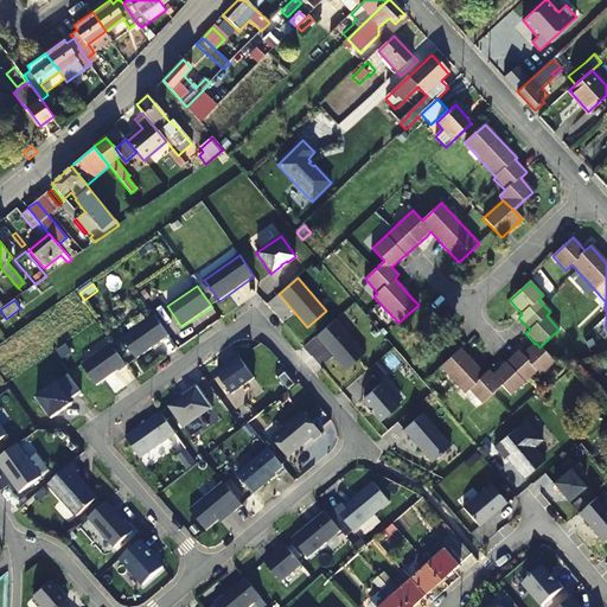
[(170,337),(155,315),(122,339),(138,359),(170,337)]
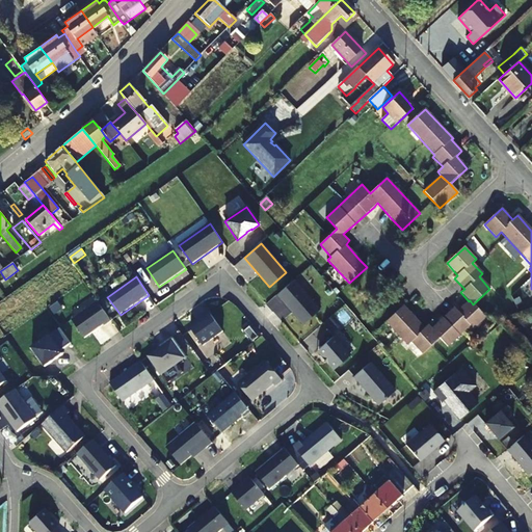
[(320,311),(295,278),(276,295),(303,325),(320,311)]
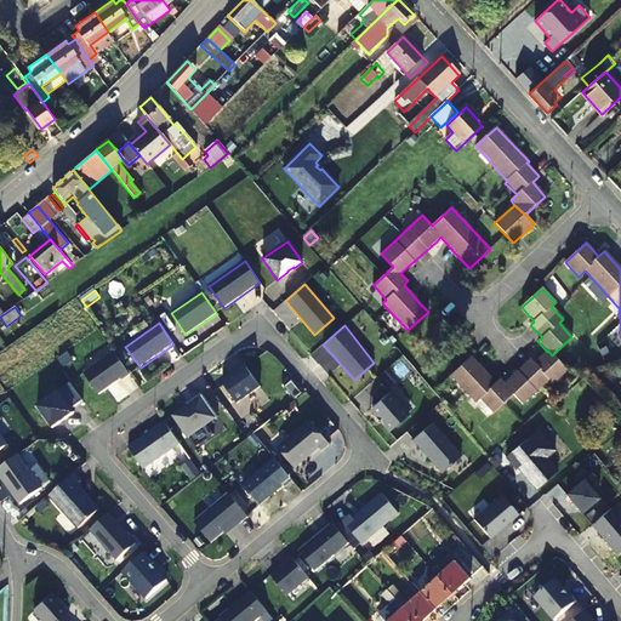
[(568,371),(552,355),(548,351),(547,352),(535,364),(530,359),(524,365),(505,383),(500,380),(495,383),(490,379),(471,357),(450,376),(476,403),(479,400),(493,414),(513,396),(522,405),(548,381),(553,385),(568,371)]
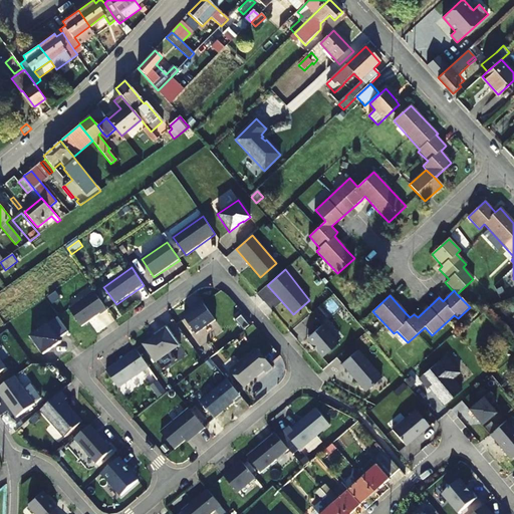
[(108,310),(94,292),(69,309),(82,327),(100,314),(101,315),(108,310)]
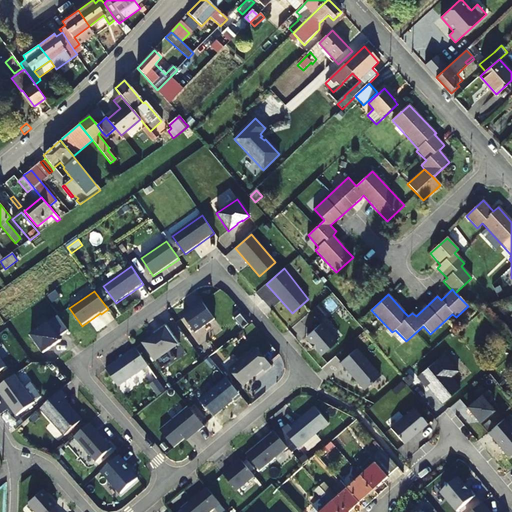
[(184,317),(196,332),(215,319),(203,301),(196,306),(196,307),(184,317)]
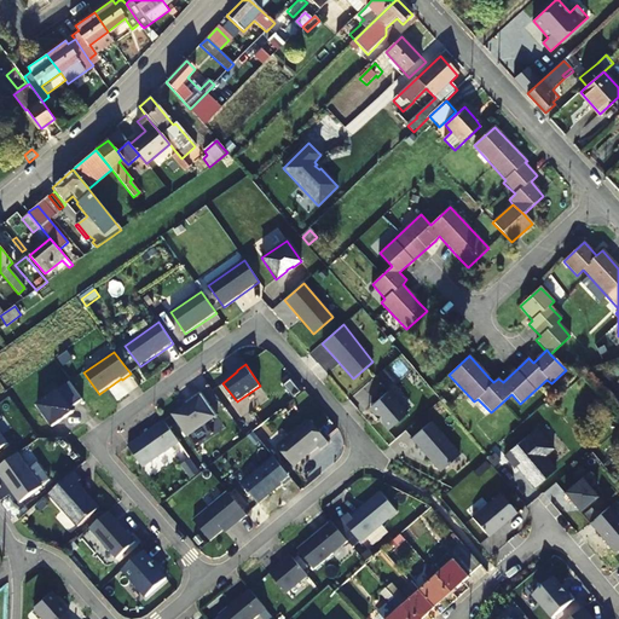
[(387,388),(393,382),(383,370),(377,376),(387,388)]
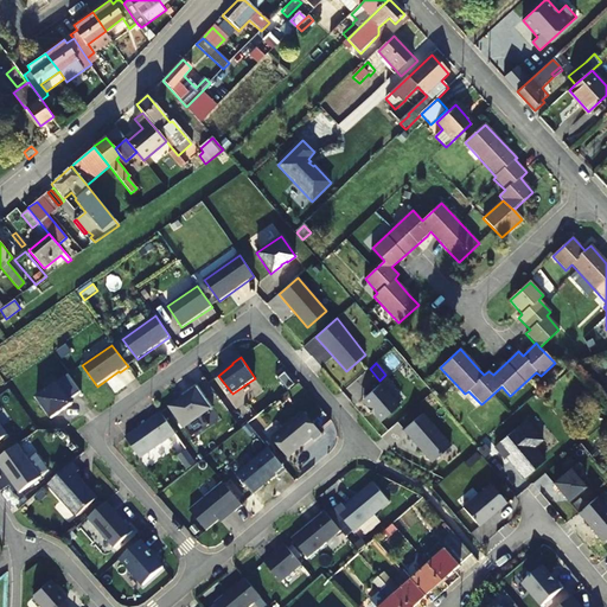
[(70,401),(82,393),(70,375),(37,398),(51,419),(72,404),(70,401)]
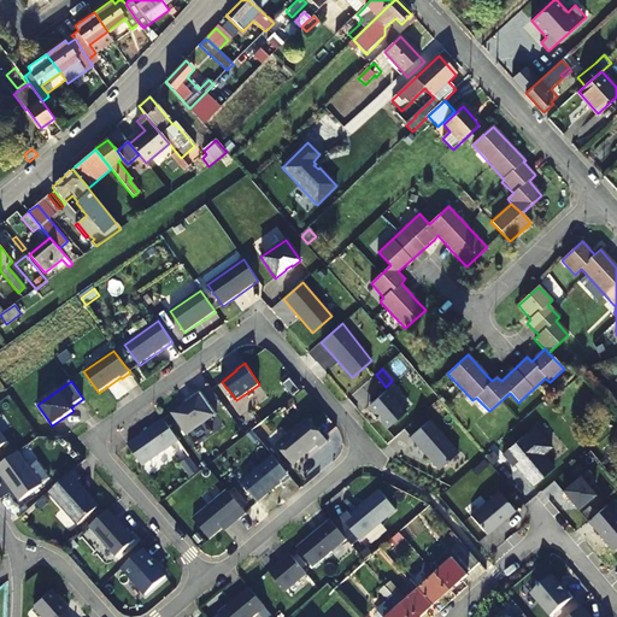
[(213,432),(206,422),(217,415),(201,391),(186,403),(187,405),(172,413),(188,435),(189,434),(197,444),(213,432)]
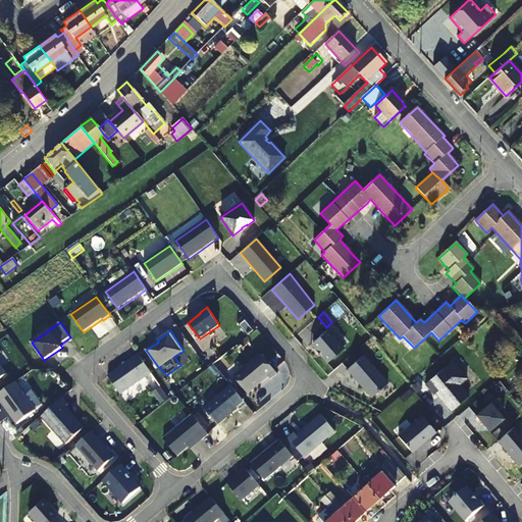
[(327,363),(344,349),(327,330),(312,343),(323,355),(321,357),(327,363)]
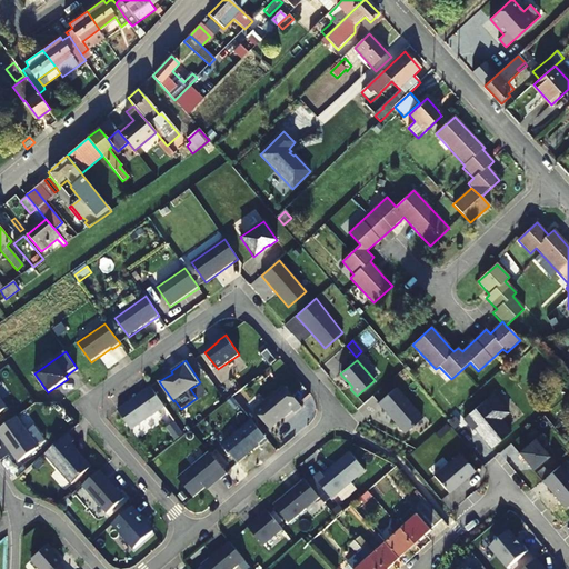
[(339,376),(350,389),(352,387),(340,373),(339,376)]
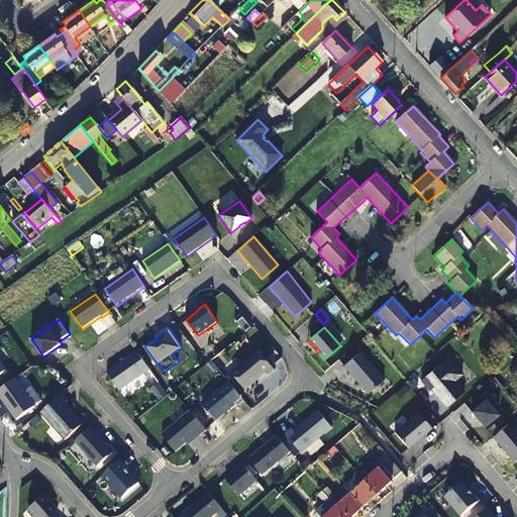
[(275,370),(259,350),(232,374),(245,390),(266,373),(268,376),(275,370)]
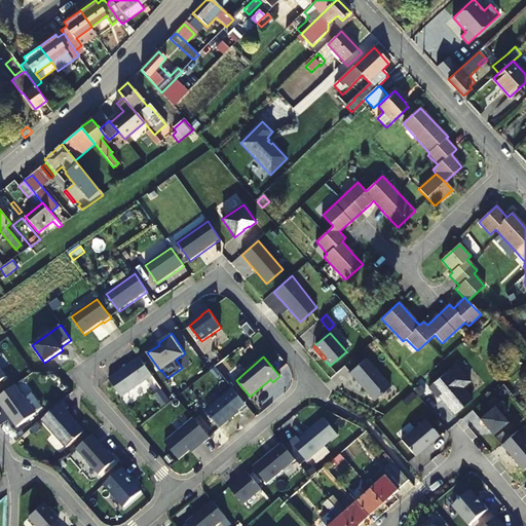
[(122,398),(152,376),(140,358),(109,379),(122,398)]
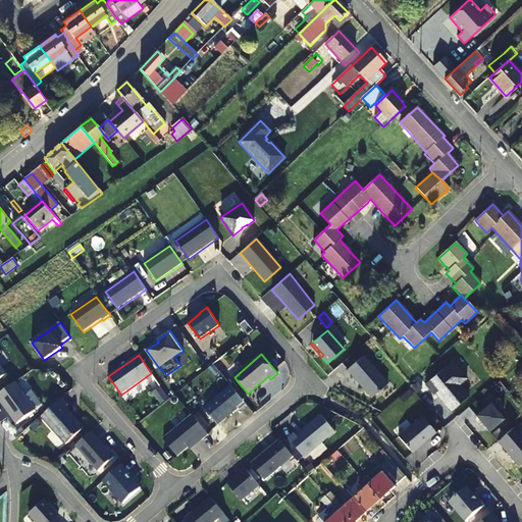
[(363,356),(347,370),(371,398),(387,383),(363,356)]
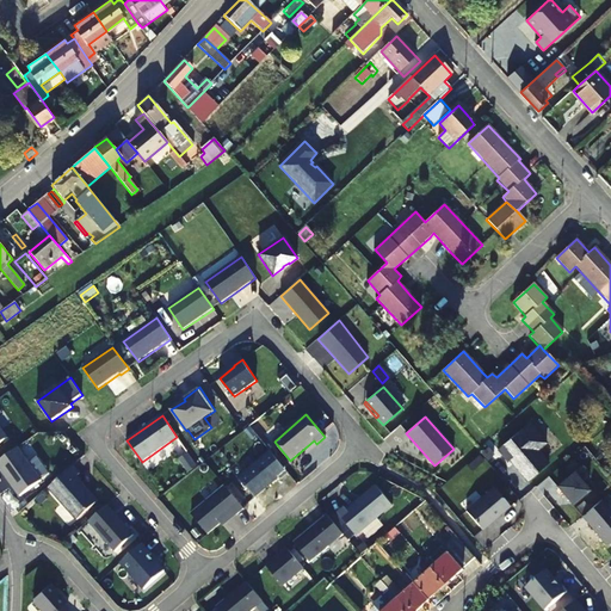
[(547,444),(529,424),(498,450),(507,463),(510,461),(528,482),(549,464),(537,451),(547,444)]
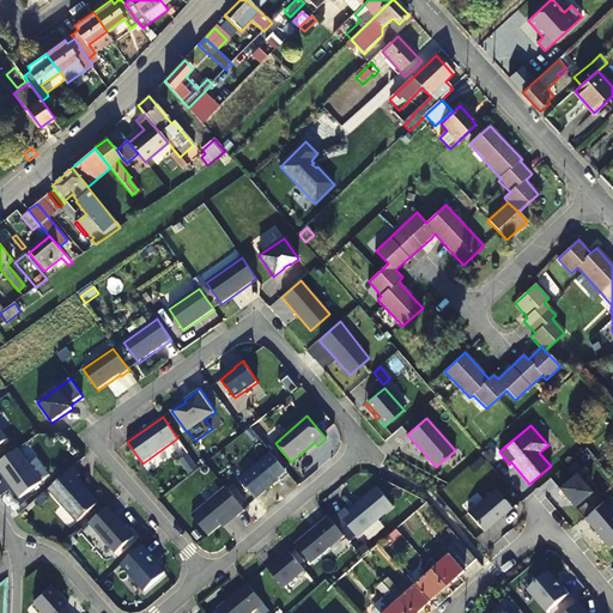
[(43,483),(19,449),(0,462),(0,469),(11,484),(12,484),(14,487),(14,489),(22,498),(43,483)]
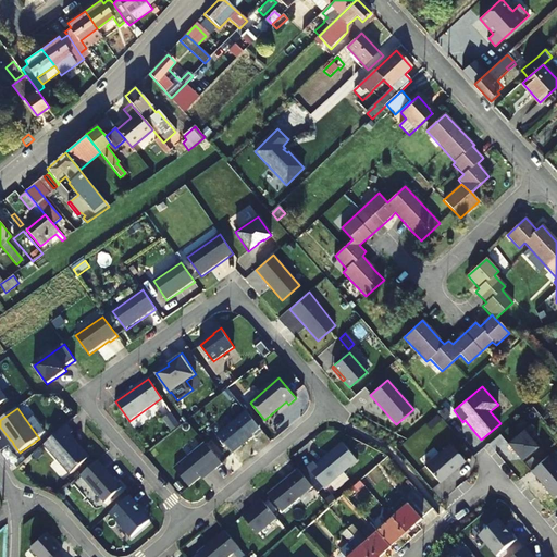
[(263,431),(247,411),(218,436),(233,454),(255,435),(256,437),(263,431)]
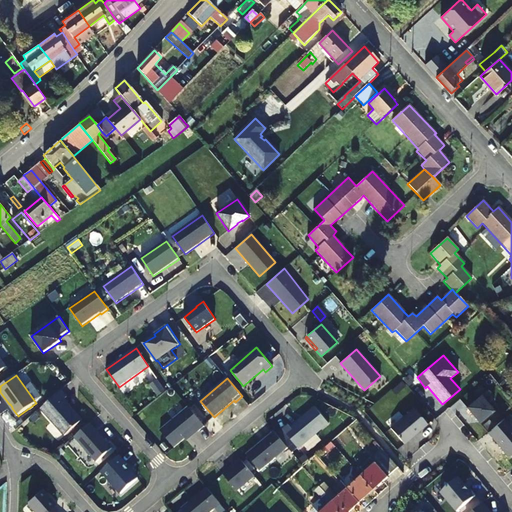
[(61,390),(40,408),(64,436),(82,420),(64,400),(67,397),(61,390)]
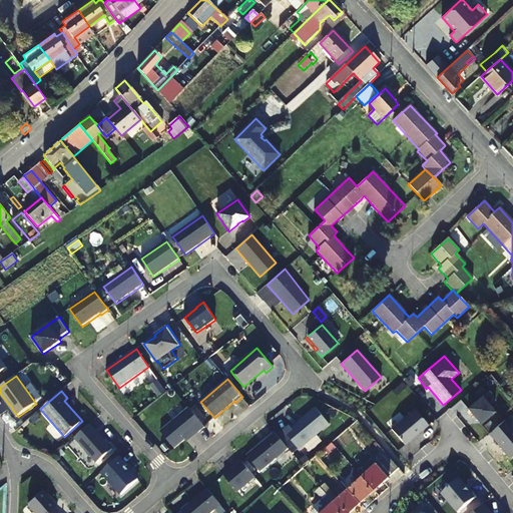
[(205,427),(189,408),(160,432),(174,449),(196,430),(198,433),(205,427)]
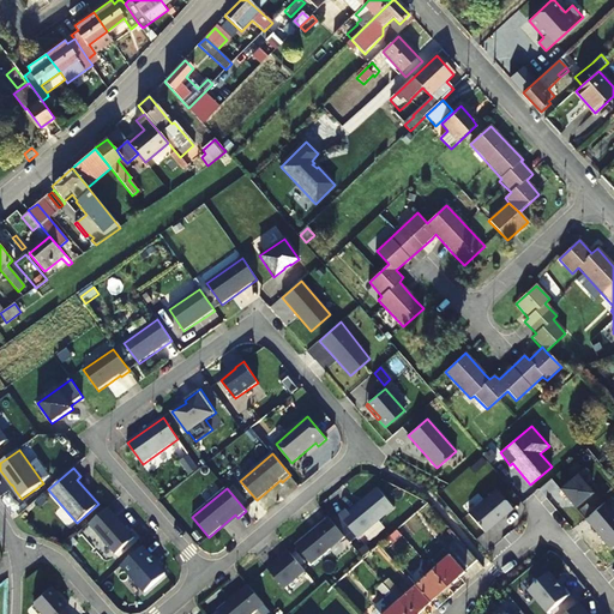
[(359,539),(395,507),(378,488),(349,512),(347,510),(339,516),(359,539)]
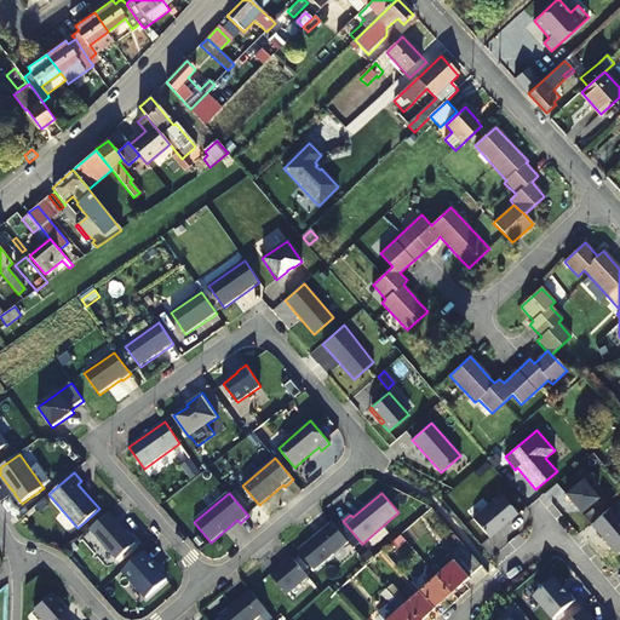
[(619,518),(610,507),(591,524),(615,555),(619,550),(619,518)]
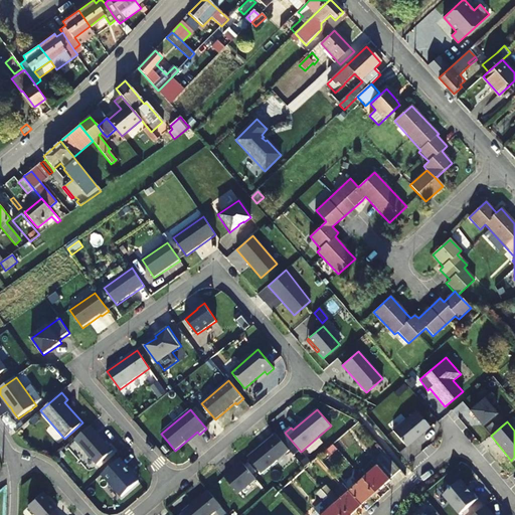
[(91,425),(74,440),(97,465),(113,451),(91,425)]
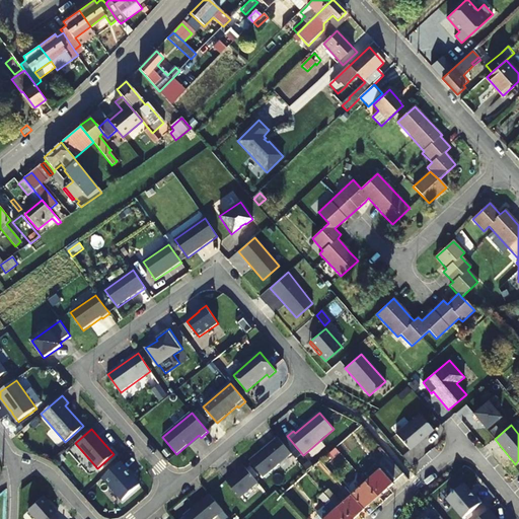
[(264,477),(292,454),(278,438),(250,461),(264,477)]
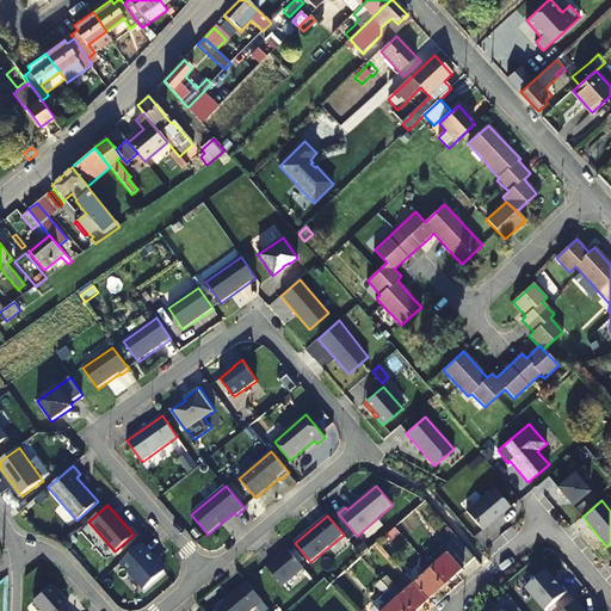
[(387,536),(392,542),(400,534),(395,529),(387,536)]
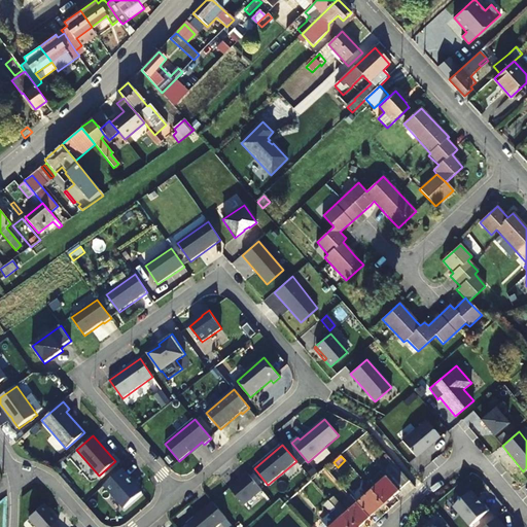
[(369,485),(374,490),(373,491),(385,504),(410,482),(393,462),(369,485)]
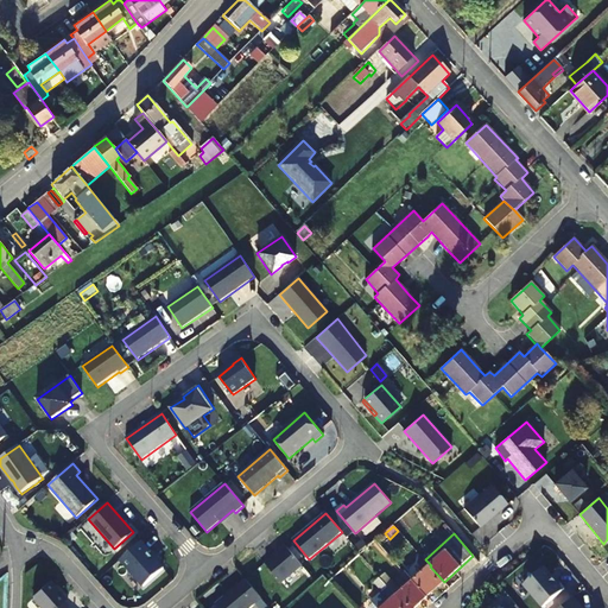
[(143,540),(121,561),(144,587),(164,569),(150,553),(152,551),(143,540)]
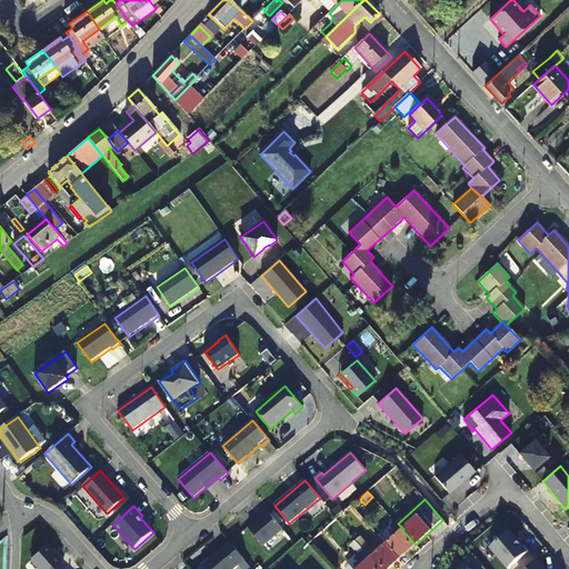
[(263,546),(283,529),(268,511),(248,527),(263,546)]
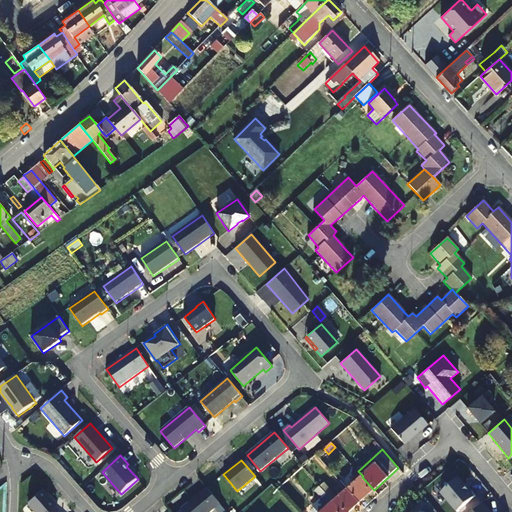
[(348,490),(359,503),(374,490),(362,477),(358,472),(353,477),(357,481),(348,490)]
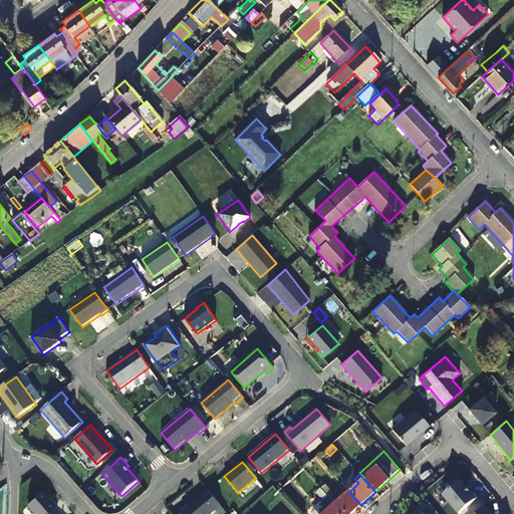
[(339,500),(325,485),(321,489),(328,496),(334,504),(343,513),(350,513),(360,505),(349,492),(339,500)]
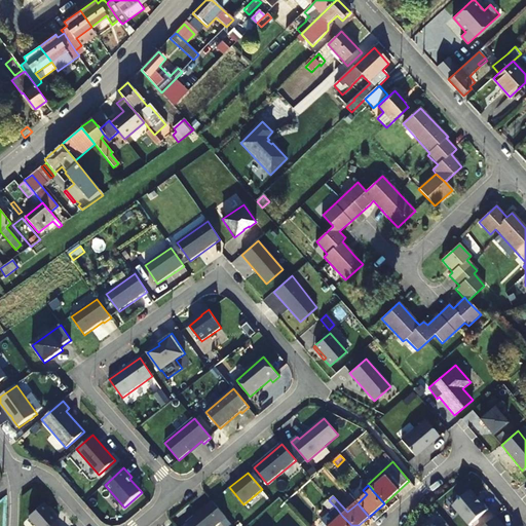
[(188,525),(217,525),(227,518),(213,500),(186,523),(188,525)]
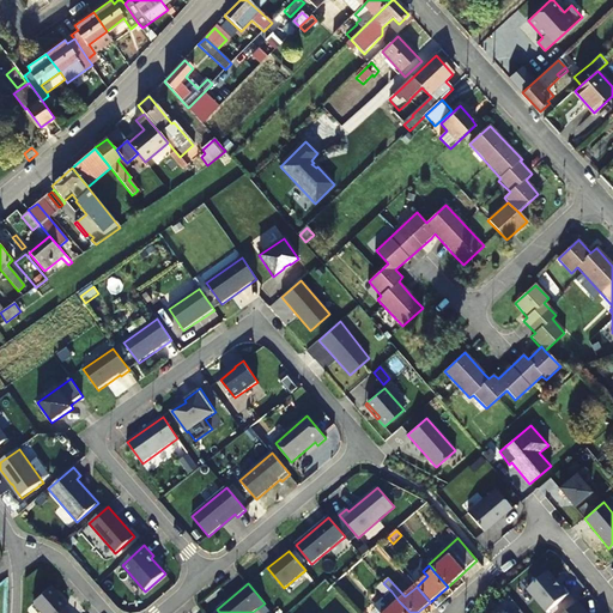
[(377,588),(386,598),(392,592),(383,583),(377,588)]
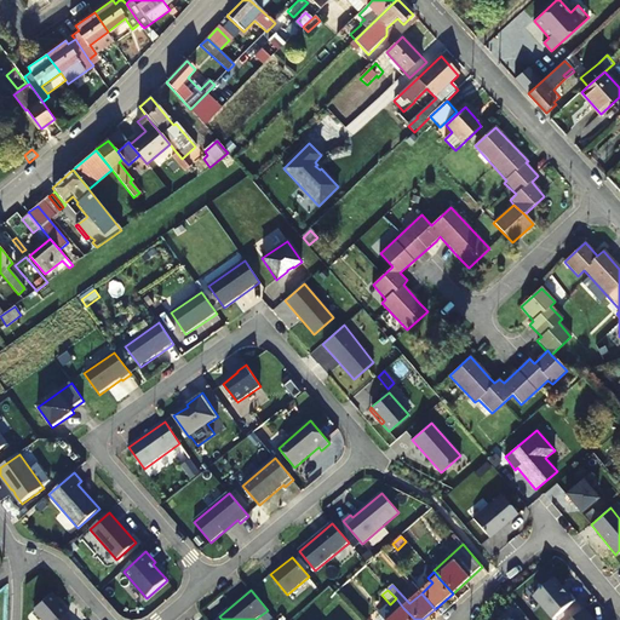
[(35,610),(42,619),(68,619),(64,615),(68,612),(52,593),(35,608),(35,610)]
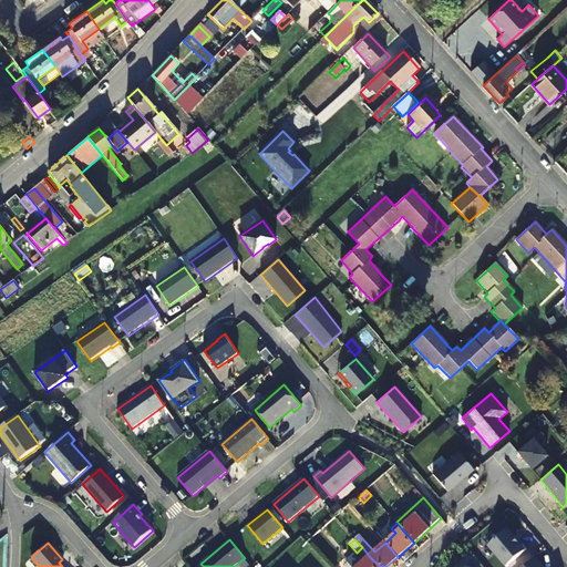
[(379,566),(369,556),(362,563),(354,555),(347,562),(351,566),(379,566)]
